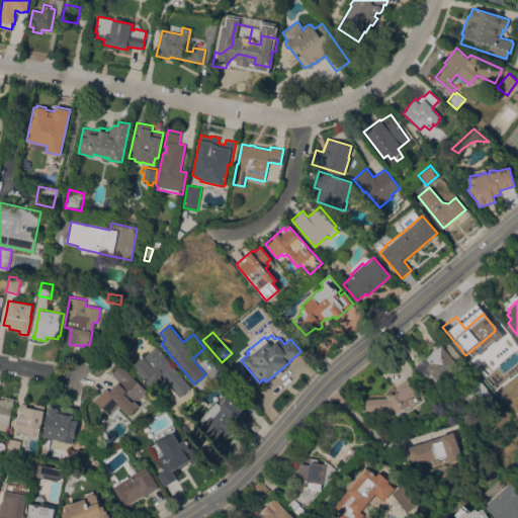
[(438,382),(436,381),(429,374),(425,378),(414,366),(420,361),(425,357),(426,358),(447,339),(464,359),(438,382)]
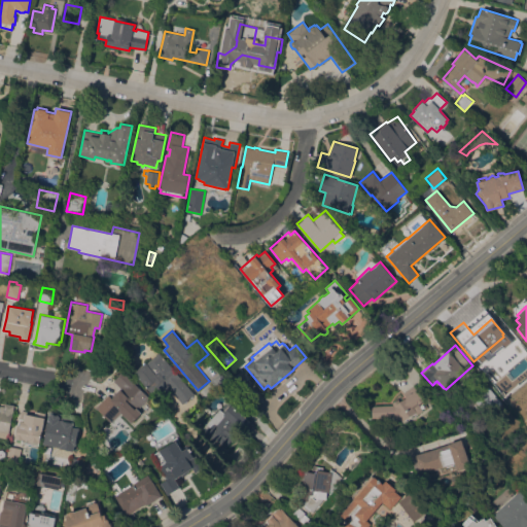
[(195,394),(182,403),(169,388),(155,399),(151,395),(152,394),(134,372),(146,362),(146,363),(160,352),(195,394)]
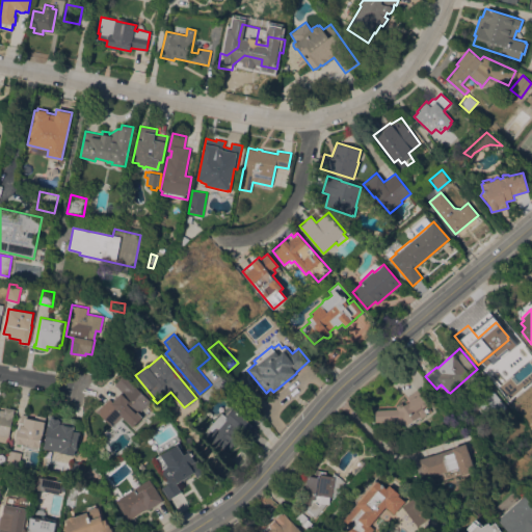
[(136,382),(133,384),(151,401),(139,413),(142,417),(133,426),(122,416),(112,426),(97,411),(109,398),(112,401),(123,392),(115,384),(126,373),(136,382)]
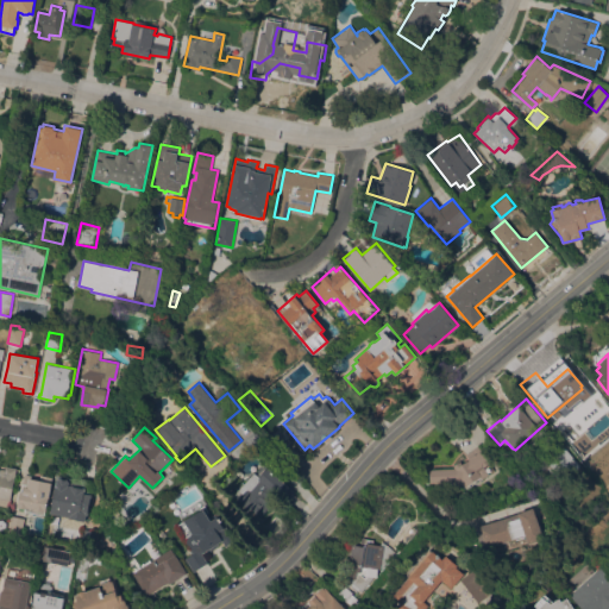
[(477,446),(481,451),(482,450),(490,463),(483,468),(487,472),(465,488),(460,482),(441,483),(441,484),(433,484),(433,483),(429,483),(429,469),(454,469),(452,466),(460,460),(463,464),(469,459),(465,453),(477,446)]
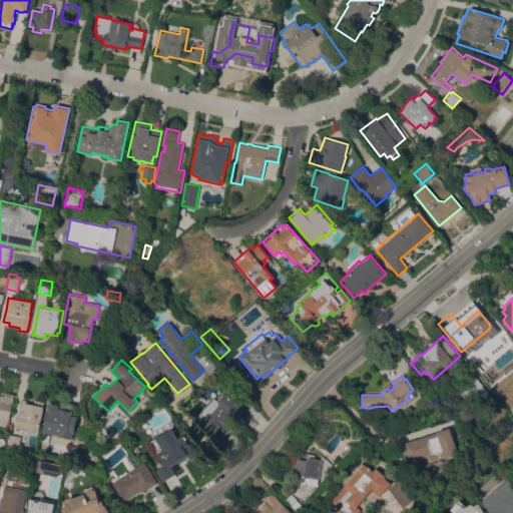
[(14,394),(9,421),(8,421),(7,427),(0,425),(0,395),(4,396),(4,392),(14,394)]
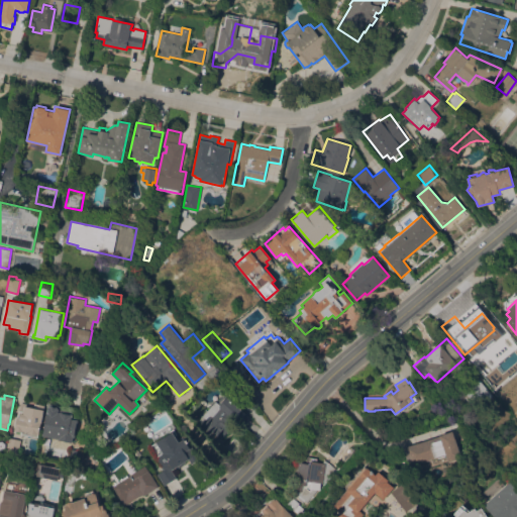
[(216,401),(218,403),(225,395),(227,398),(228,397),(246,413),(237,422),(236,422),(222,438),(204,422),(206,420),(202,416),(216,401)]
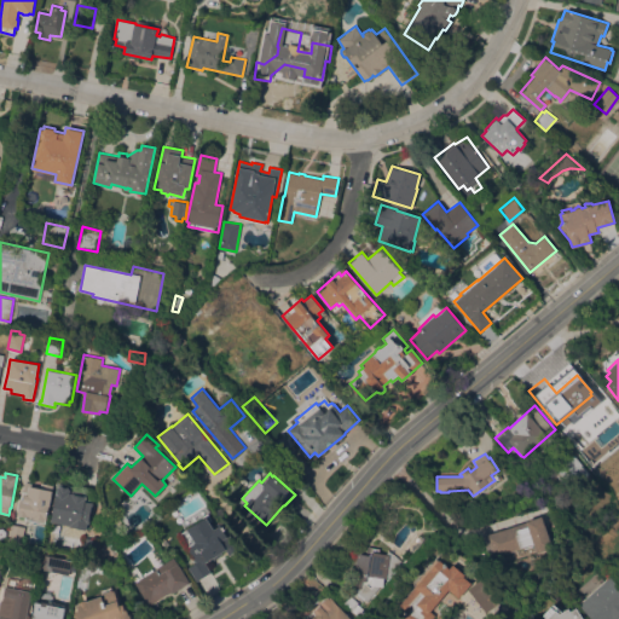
[(18,515),(25,481),(32,484),(32,486),(40,487),(41,482),(53,485),(52,490),(53,490),(47,520),(46,520),(44,527),(35,525),(33,521),(25,520),(24,516),(18,515)]
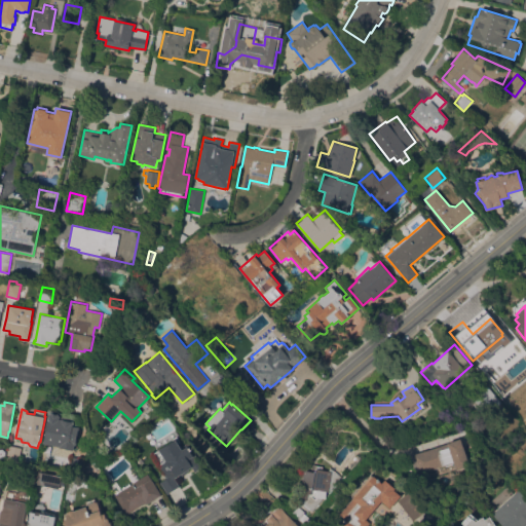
[(49,418),(48,418),(49,410),(60,412),(60,415),(61,415),(60,419),(62,419),(63,416),(72,419),(72,420),(74,421),(74,424),(79,425),(78,426),(80,427),(76,444),(75,444),(73,450),(60,447),(44,443),(49,418)]
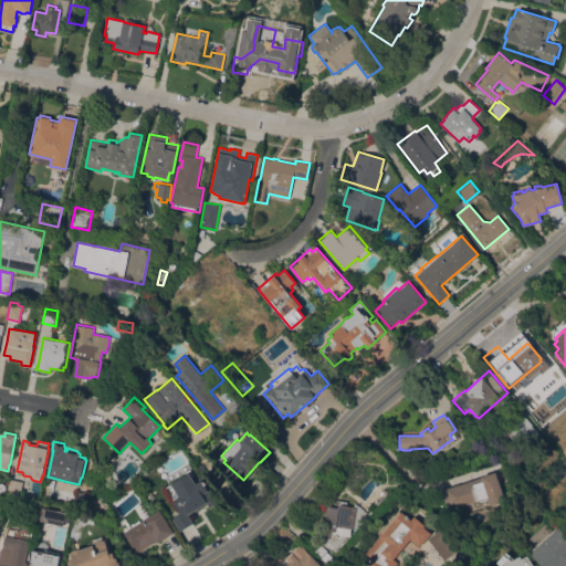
[(481,477),(495,472),(505,501),(490,506),(488,498),(451,510),(444,490),(481,477)]
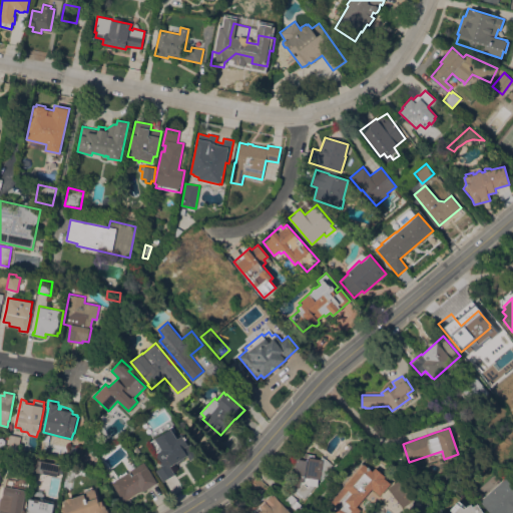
[(152,450),(139,458),(128,441),(141,432),(152,450)]
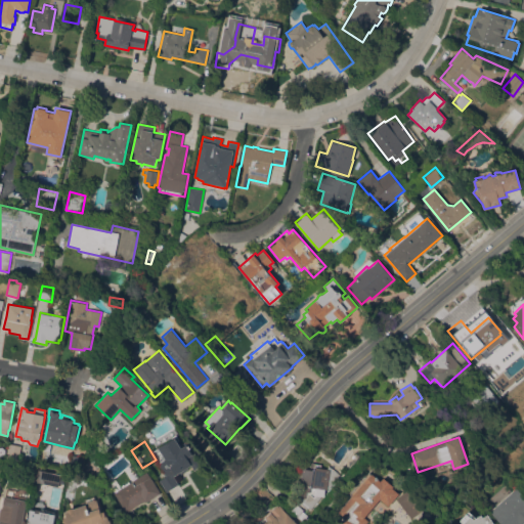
[(6,459),(9,443),(20,445),(17,461),(6,459)]
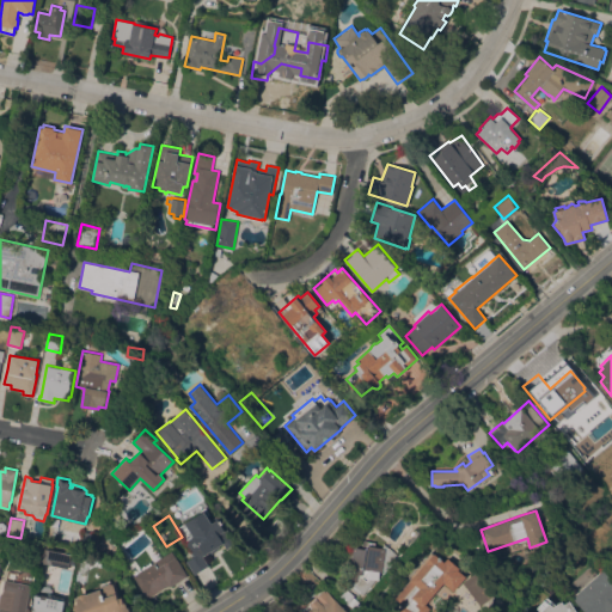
[(200,531),(199,527),(209,520),(212,524),(218,519),(233,544),(226,549),(222,544),(206,555),(209,561),(193,570),(187,561),(194,556),(188,546),(196,540),(193,536),(200,531)]
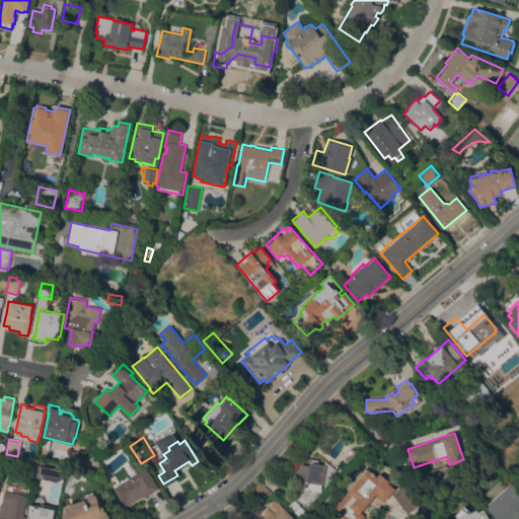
[(82,467),(68,464),(71,450),(84,453),(82,467)]
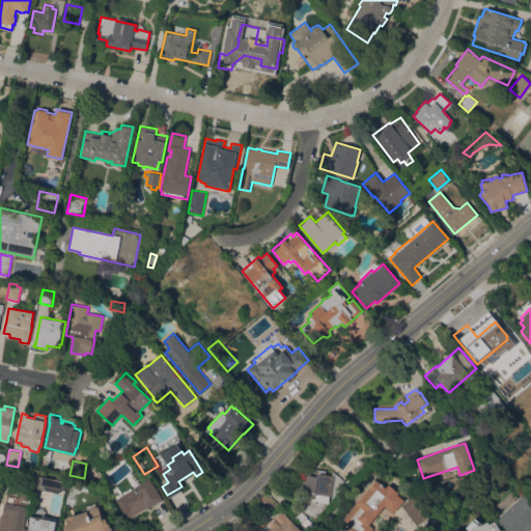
[(18,468),(20,468),(17,480),(3,478),(6,466),(18,468)]
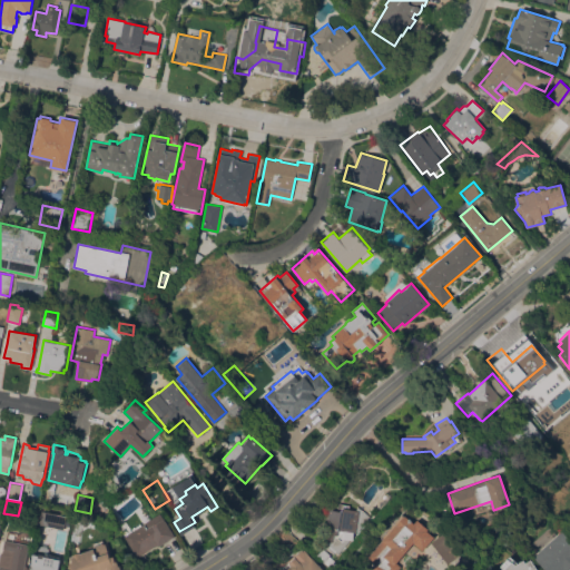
[(337,511),(338,503),(350,505),(350,509),(356,510),(357,507),(370,517),(357,531),(356,531),(356,533),(345,531),(344,536),(350,540),(338,553),(335,551),(336,550),(328,543),(331,541),(324,540),(330,509),(337,511)]
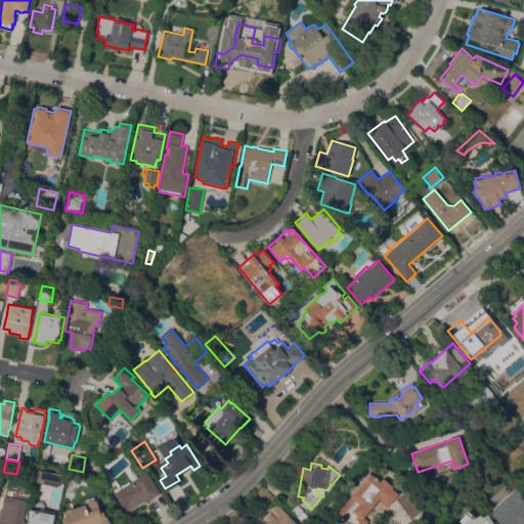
[(39,470),(61,474),(60,476),(63,477),(62,483),(58,482),(58,486),(43,483),(37,482),(39,470)]
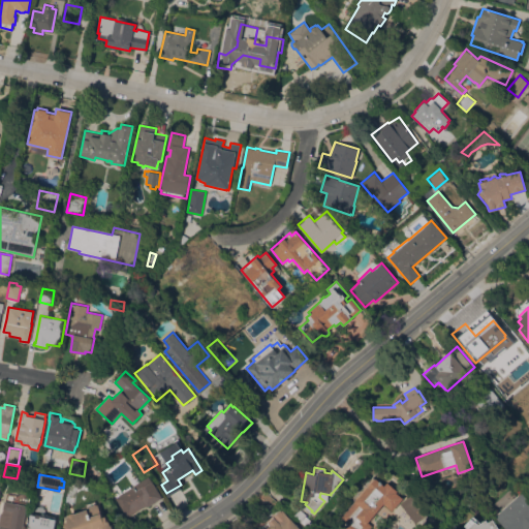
[(124,492),(122,490),(130,486),(131,488),(134,486),(133,486),(149,476),(162,498),(148,507),(147,505),(127,517),(116,497),(124,492)]
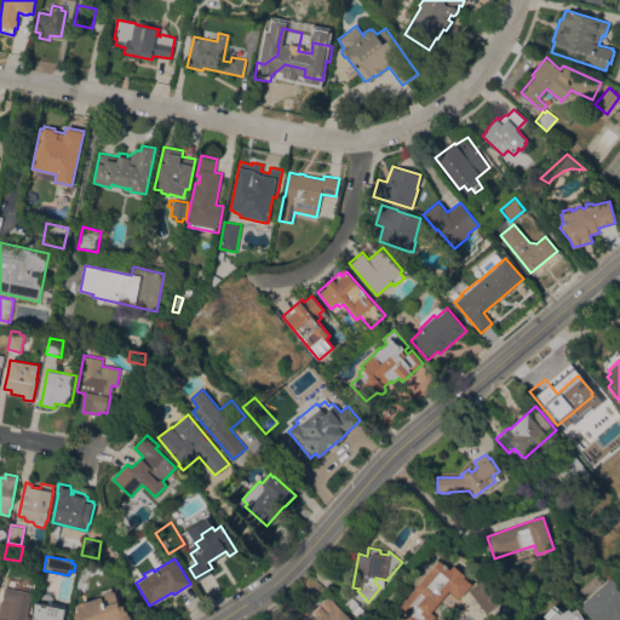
[(437,558),(451,569),(458,561),(466,567),(460,574),(472,584),(460,598),(449,590),(431,612),(437,616),(434,619),(402,619),(409,613),(401,606),(417,586),(415,585),(437,558)]
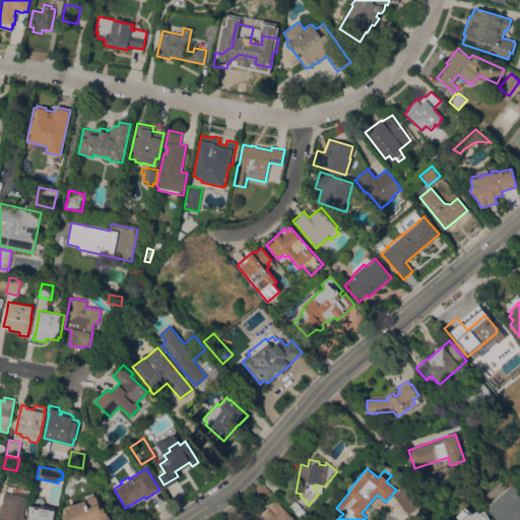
[(393,495),(408,483),(424,504),(408,515),(393,495)]
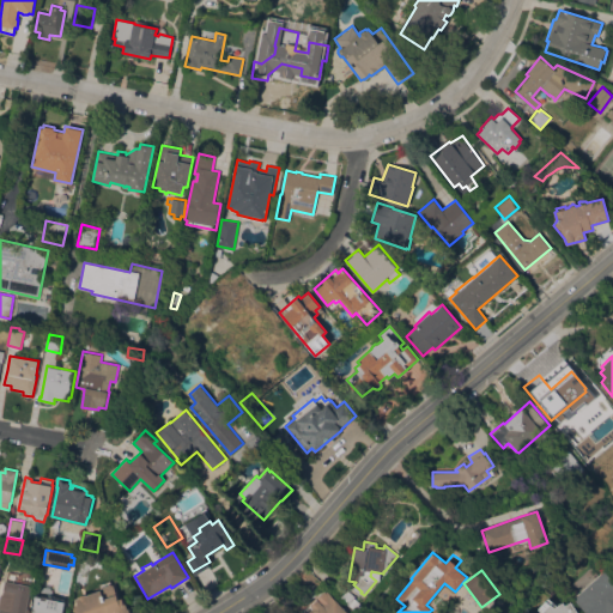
[(605,570),(612,578),(612,610),(610,612),(588,612),(575,598),(605,570)]
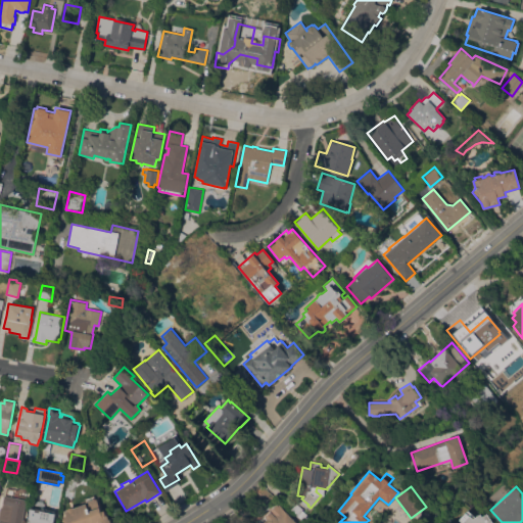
[(0,522),(0,506),(2,507),(4,495),(27,500),(22,519),(25,519),(24,522),(21,522),(20,522),(0,522)]
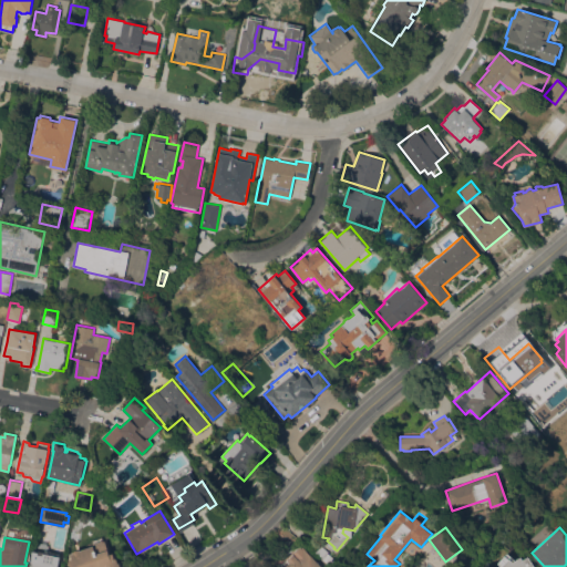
[(121,566),(71,566),(70,559),(72,559),(70,554),(73,553),(72,552),(80,549),(80,550),(93,546),(91,540),(101,537),(103,542),(105,540),(110,555),(113,553),(115,558),(116,558),(117,563),(120,563),(121,566)]
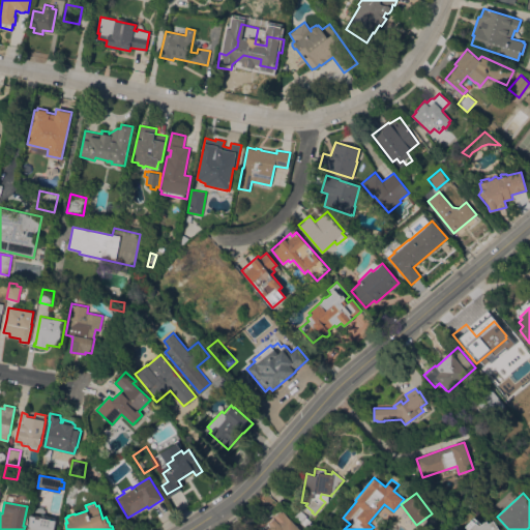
[(261,529),(283,510),(299,529),(261,529)]
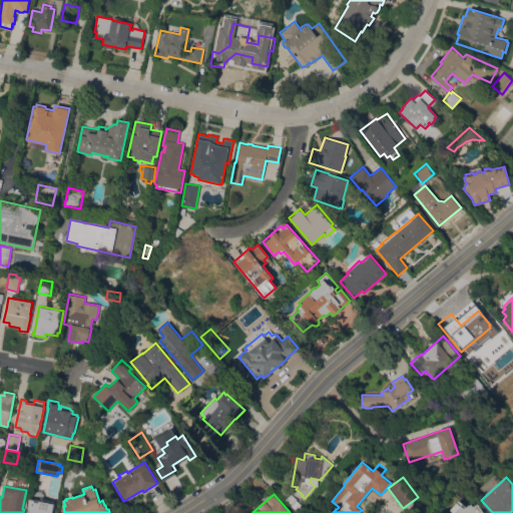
[(26,512),(29,499),(35,500),(35,498),(40,499),(40,498),(54,500),(53,503),(54,503),(52,512),(26,512)]
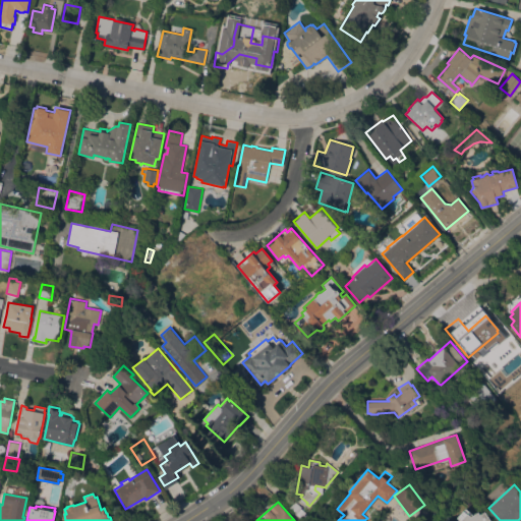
[(457,520),(459,519),(457,517),(466,508),(472,514),(476,512),(477,513),(479,512),(481,514),(485,511),(493,520),(457,520)]
